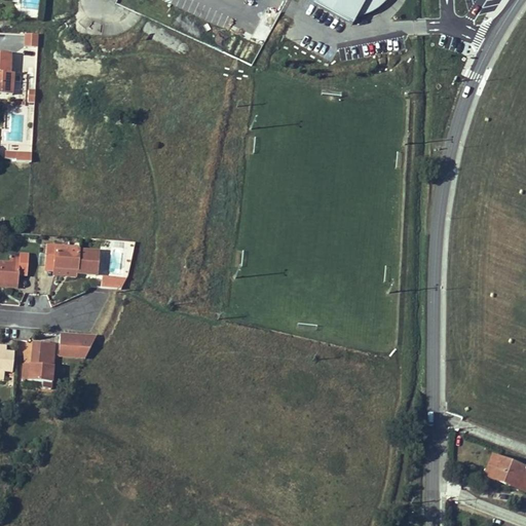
[(309,0),(309,1),(351,25),(354,19),(361,8),(370,13),(372,13),(377,9),(381,1),(384,3),(386,0),(309,0)]
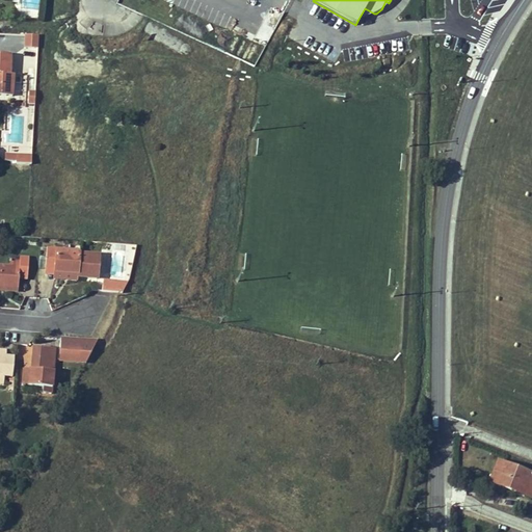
[(374,14),(365,8),(358,19),(362,19),(368,17),(374,14)]
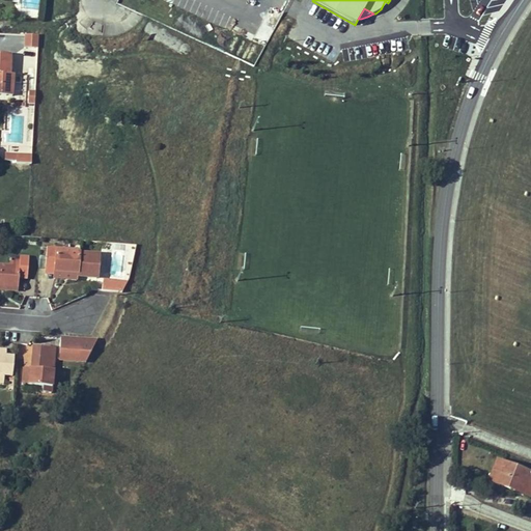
[(37,48),(37,34),(23,34),(24,48),(37,48)]
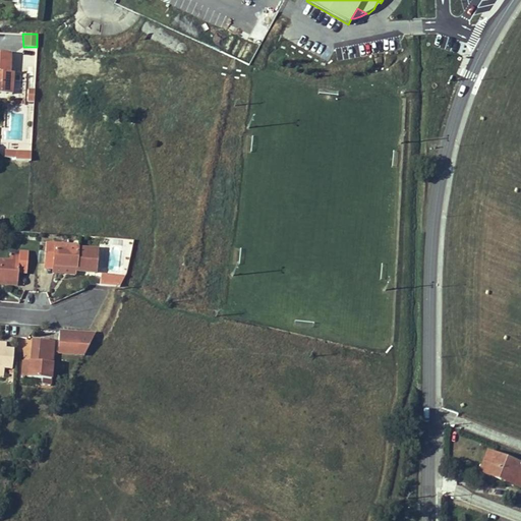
[(10,73),(11,55),(0,54),(0,94),(12,95),(13,73),(10,73)]
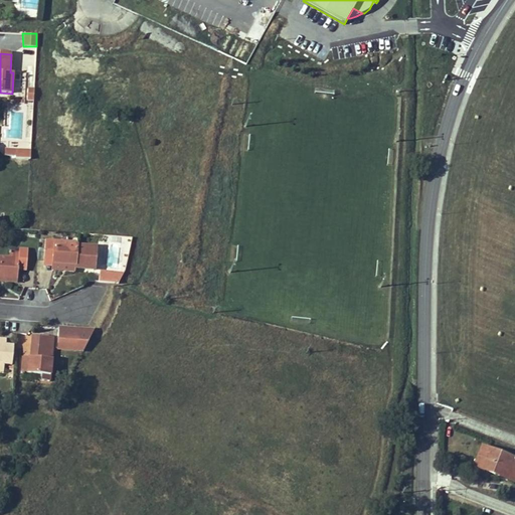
[(274,103),(277,91),(264,87),(260,99),(274,103)]
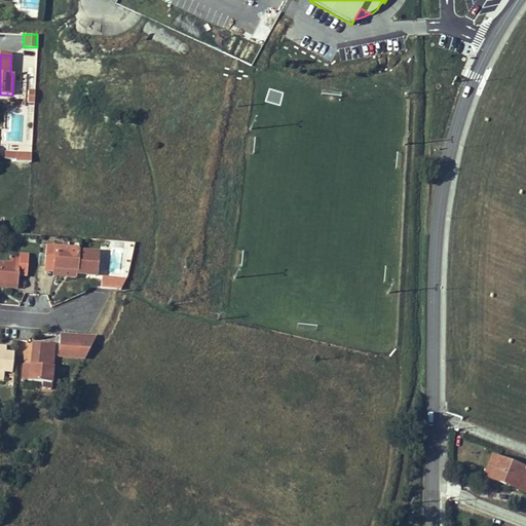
[(311,95),(309,110),(323,111),(325,96),(311,95)]
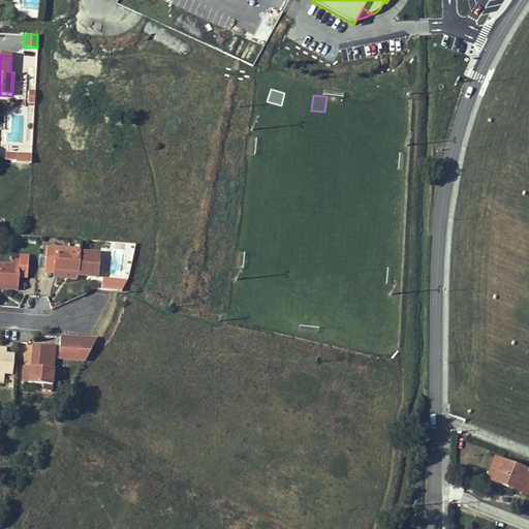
[(273,146),(276,130),(261,127),(258,144),(273,146)]
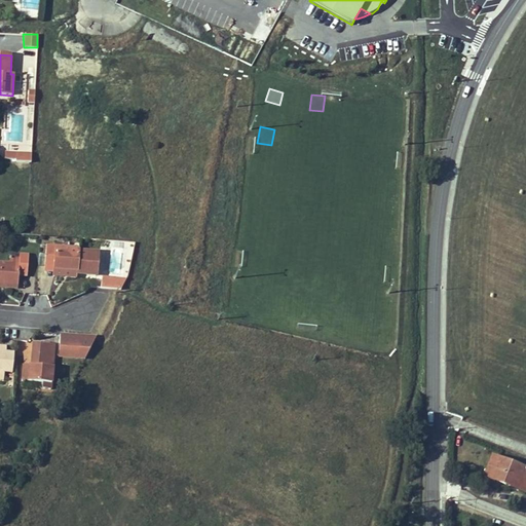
[(16,154),(16,162),(31,163),(31,155),(16,154)]
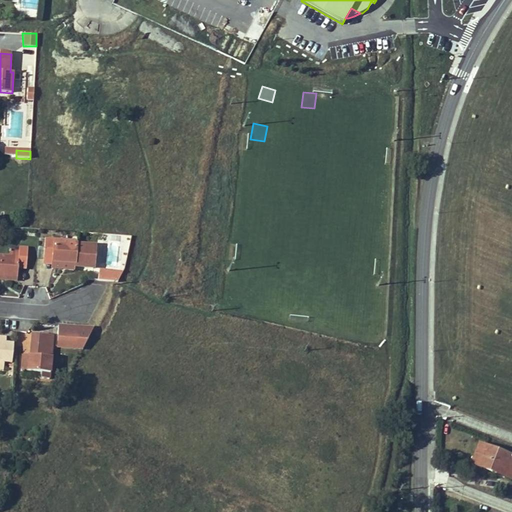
[(293,202),(294,189),(279,188),(279,201),(293,202)]
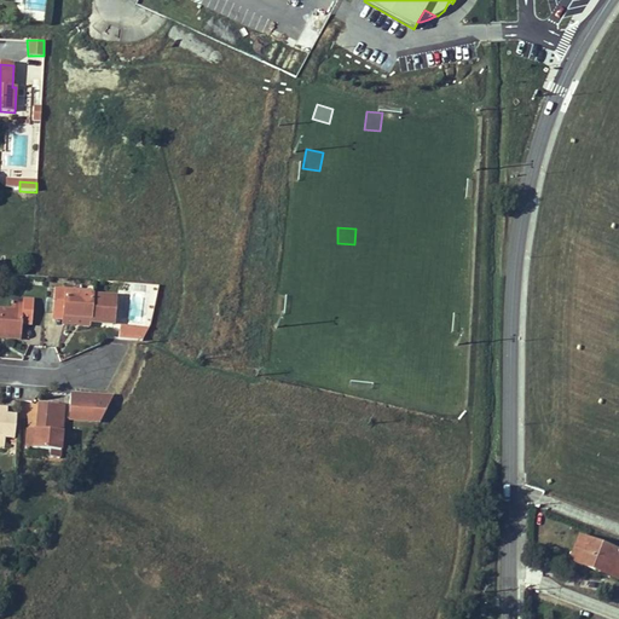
[(80,291),(56,290),(53,314),(64,316),(90,319),(91,322),(114,324),(115,298),(93,295),(80,295),(80,291)]
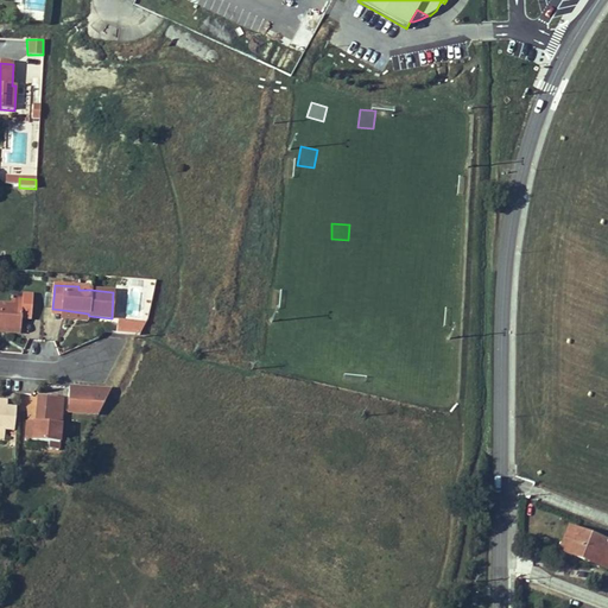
[(11,305),(23,306),(23,295),(11,293),(11,305)]
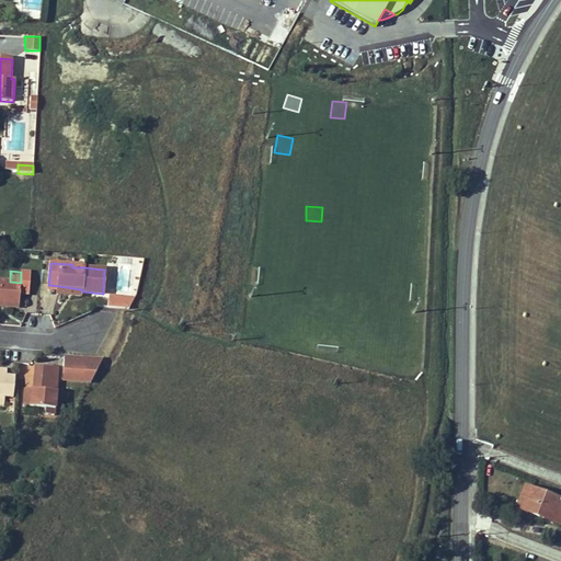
[(0,302),(20,305),(20,294),(29,295),(31,273),(21,272),(21,283),(10,282),(0,281),(0,302)]
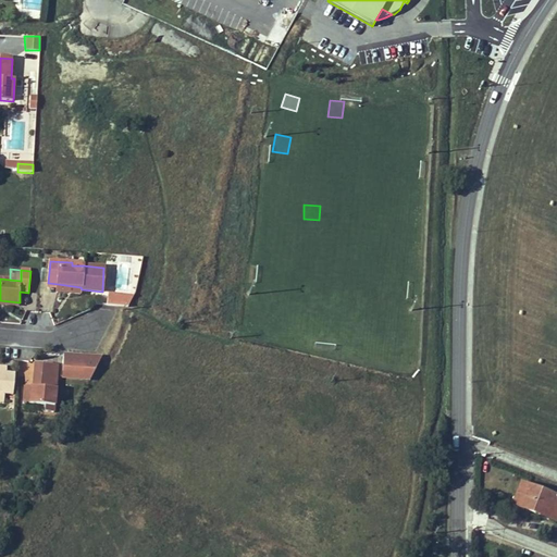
[(81,287),(58,284),(58,287),(57,292),(81,294),(82,289),(81,287)]
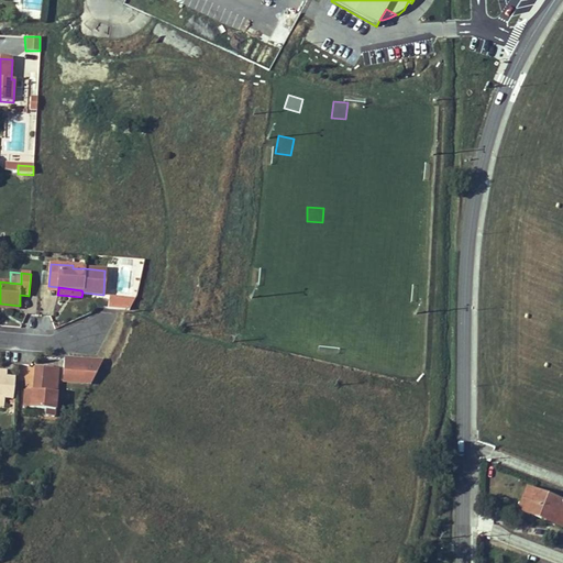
[(96,385),(98,357),(63,355),(62,383),(96,385)]
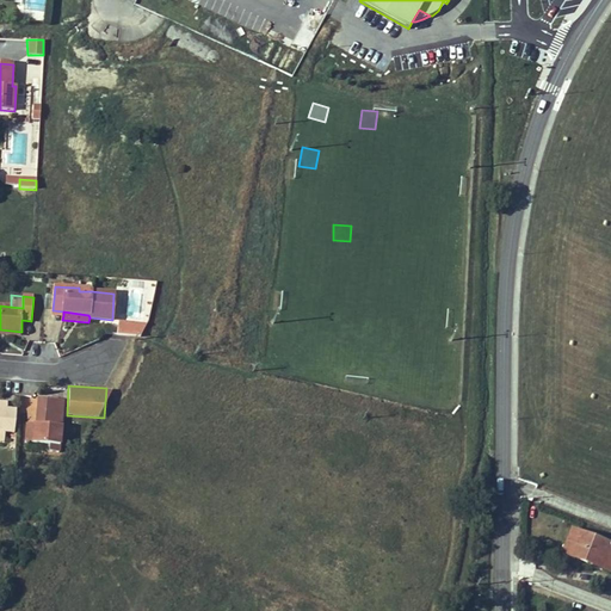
[(36,425),(26,425),(25,443),(44,445),(44,443),(49,443),(49,445),(49,452),(59,454),(63,401),(38,400),(36,425)]
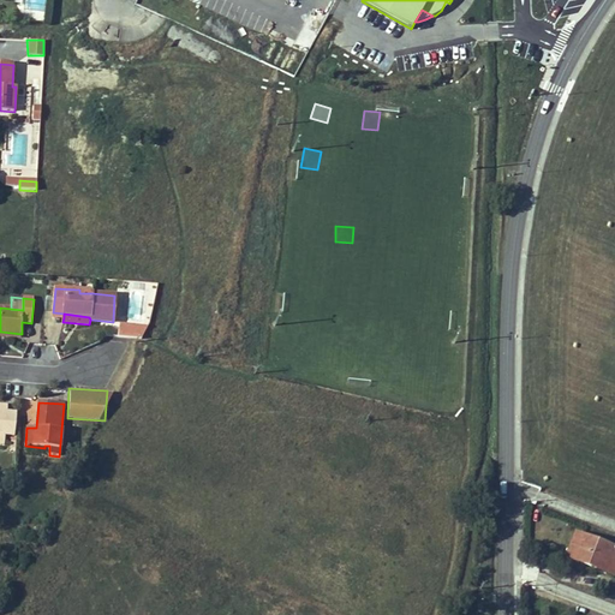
[(0,410),(0,443),(4,445),(5,435),(15,436),(17,413),(7,413),(7,411),(0,410)]
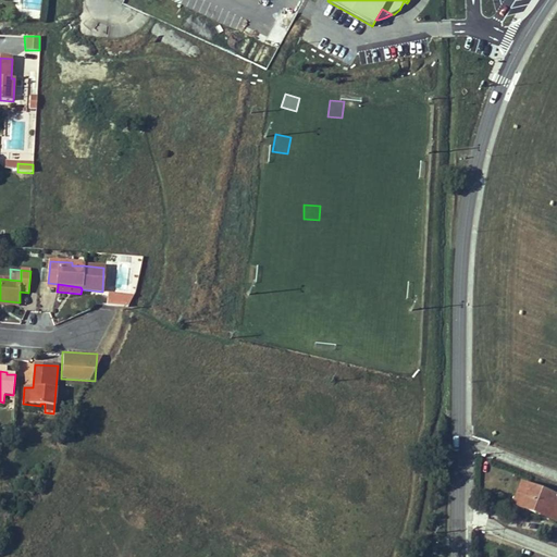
[(556,496),(523,483),(515,505),(543,516),(556,521),(556,520),(556,496)]
